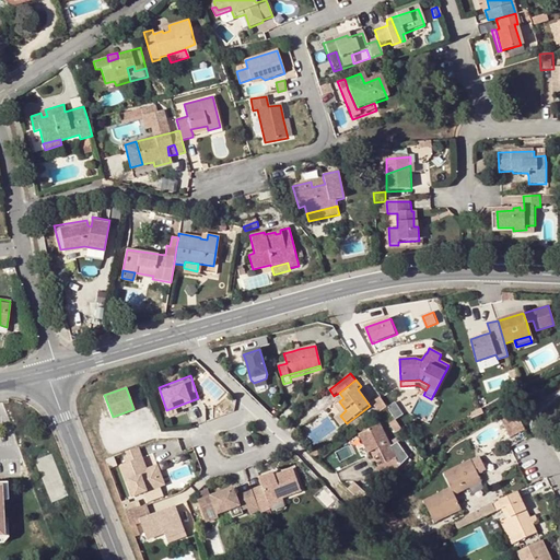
[(385,408),(378,398),(371,403),(378,412),(385,408)]
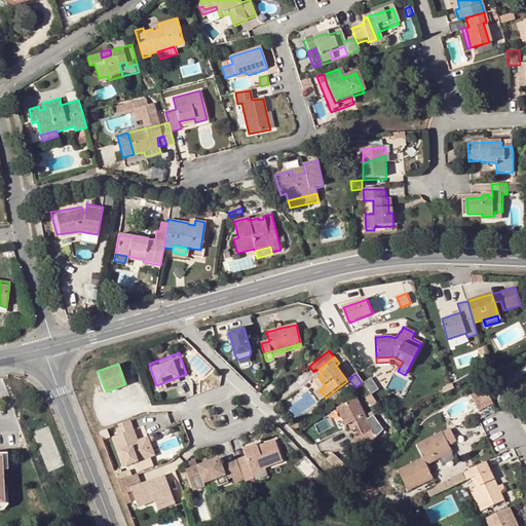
[(179,381),(178,377),(156,385),(159,392),(172,387),(172,384),(179,381)]
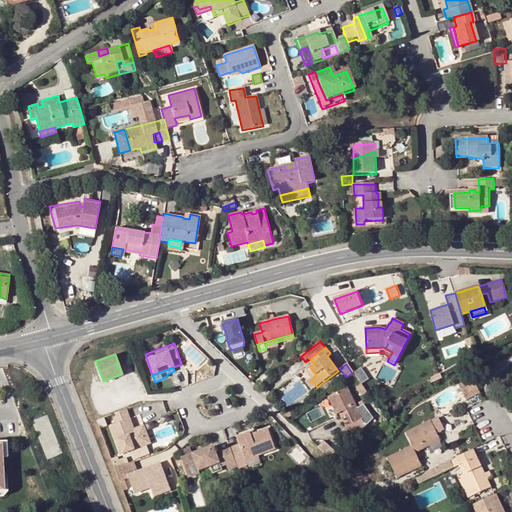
[(361,367),(354,372),(361,383),(369,378),(361,367)]
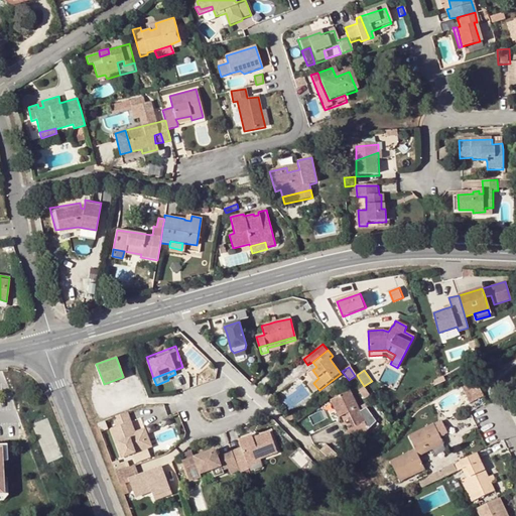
[(438,378),(429,382),(431,387),(440,383),(438,378)]
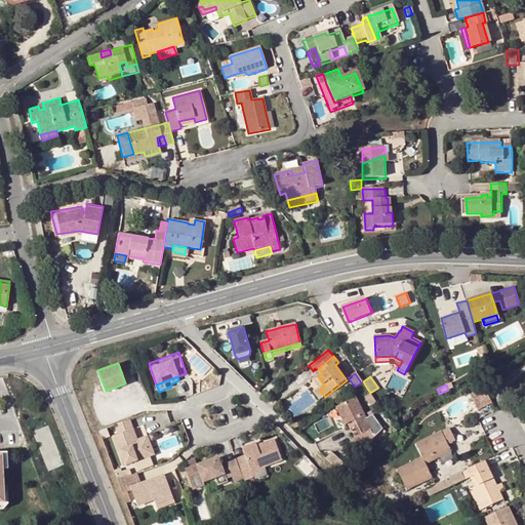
[(491,403),(484,387),(469,393),(477,410),(491,403)]
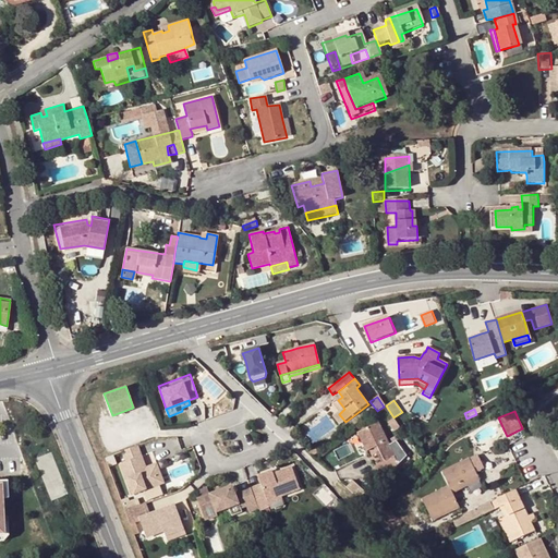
[(339,414),(335,417),(341,425),(346,422),(339,414)]
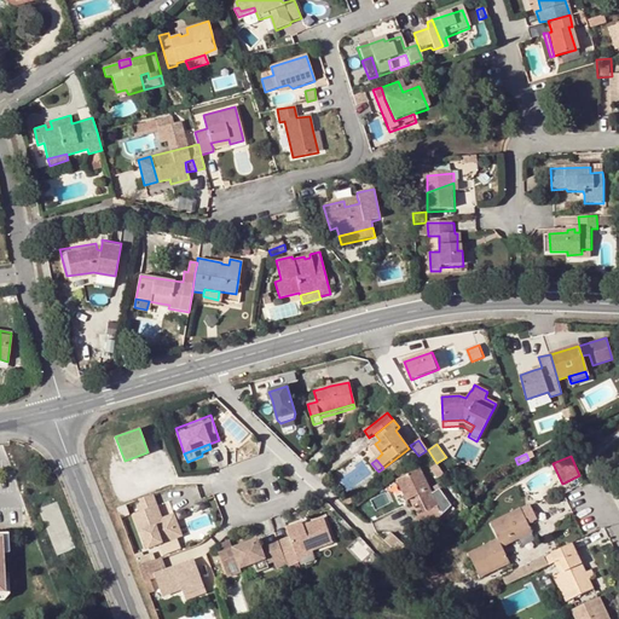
[(444,474),(437,463),(428,468),(435,479),(444,474)]
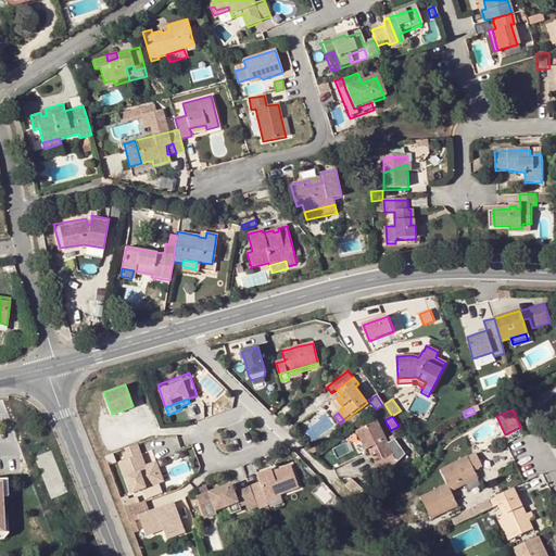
[(365,450),(374,445),(376,444),(383,459),(381,462),(386,470),(397,464),(377,421),(356,431),(365,450)]
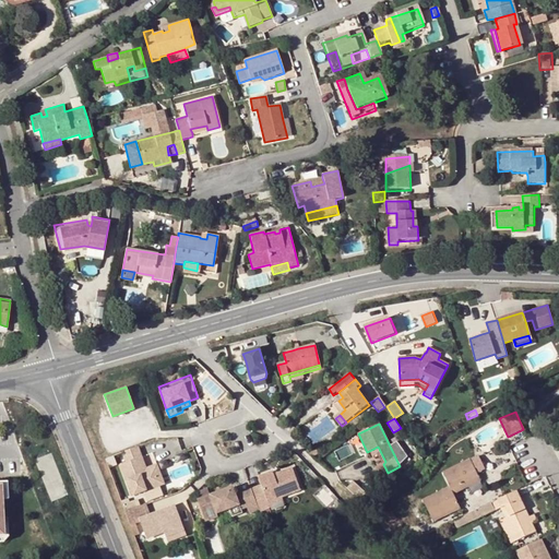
[(127,461),(120,464),(125,477),(144,473),(140,459),(143,456),(140,447),(123,452),(127,461)]
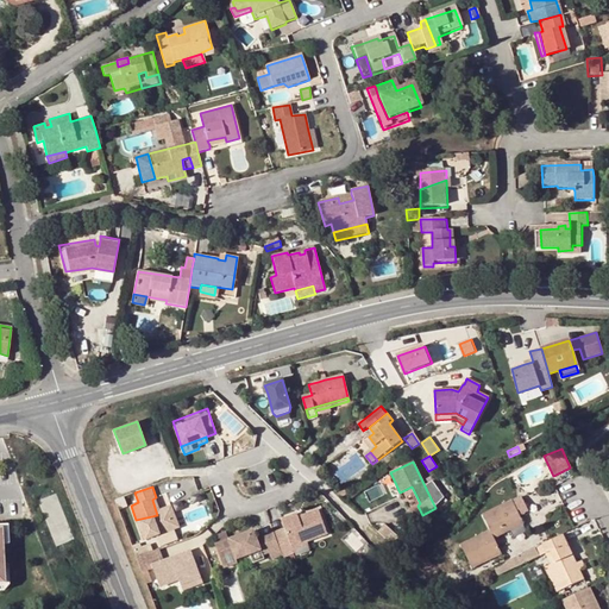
[(409,488),(418,506),(420,503),(412,487),(409,488)]
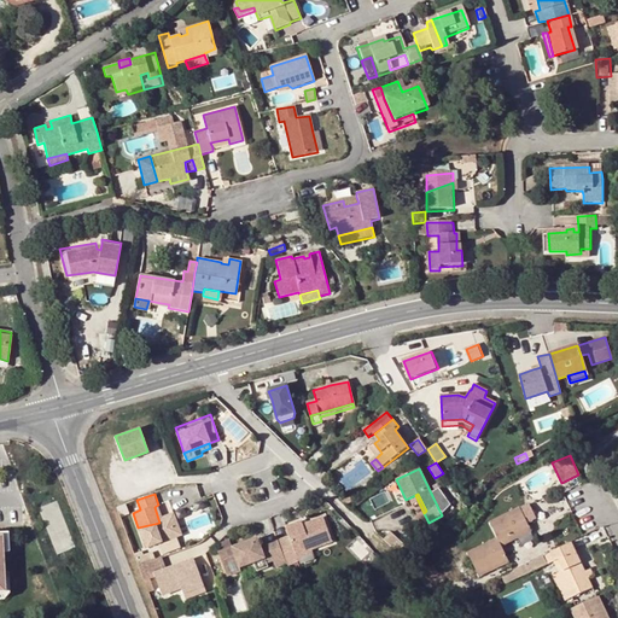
[(159,523),(164,520),(158,505),(155,507),(159,523)]
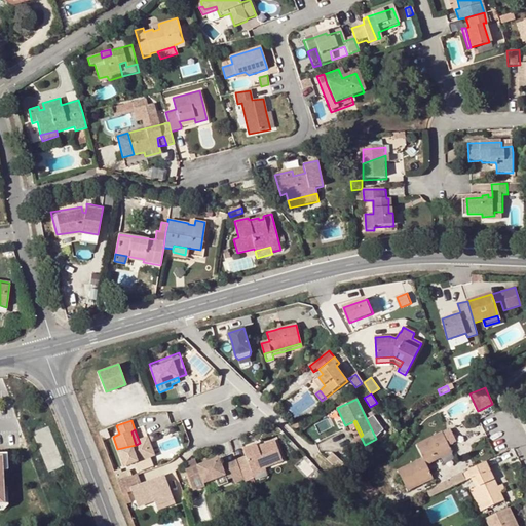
[(443,433),(417,445),(423,458),(398,471),(407,491),(433,479),(426,464),(452,452),(443,433)]
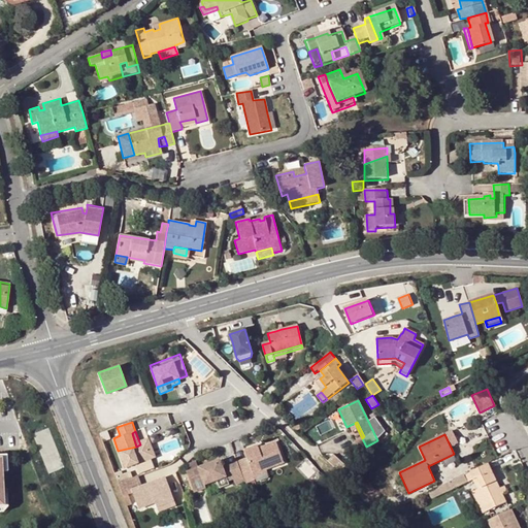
[(362,438),(354,441),(358,450),(366,447),(362,438)]
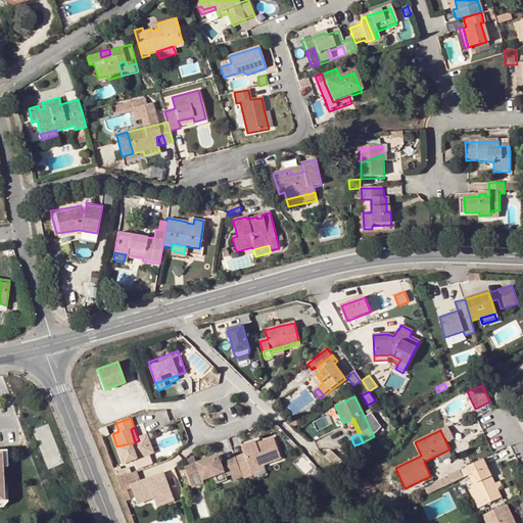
[(155,454),(149,437),(145,439),(150,455),(155,454)]
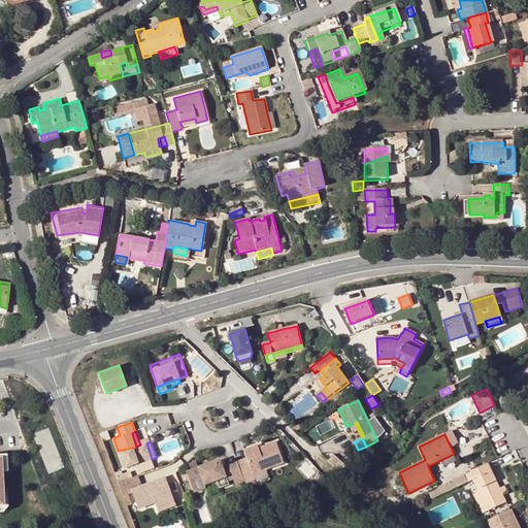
[(136,447),(118,451),(120,455),(123,454),(125,461),(122,462),(124,468),(127,467),(128,468),(152,459),(146,443),(140,444),(136,447)]
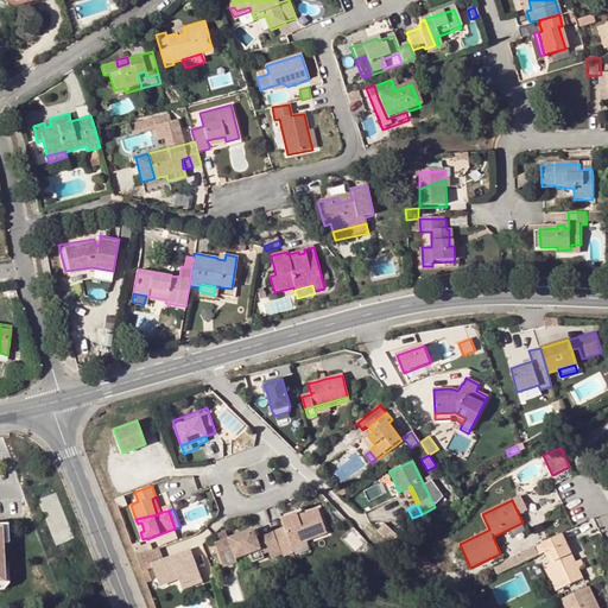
[(289,539),(278,543),(280,548),(283,556),(293,552),(293,549),(291,545),(306,540),(308,544),(309,546),(330,538),(321,514),(301,521),(298,515),(283,521),(289,539)]
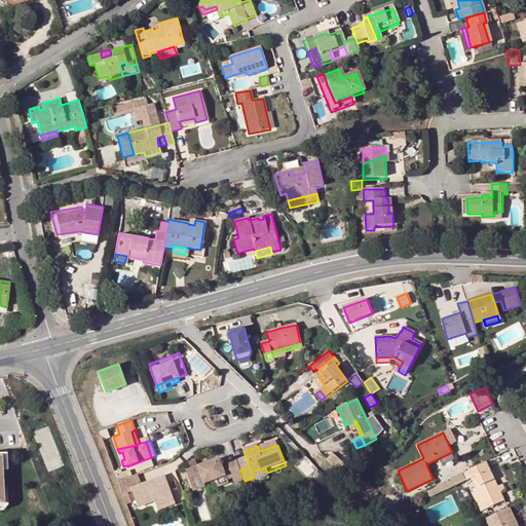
[(342,461),(331,450),(325,457),(337,468),(342,461)]
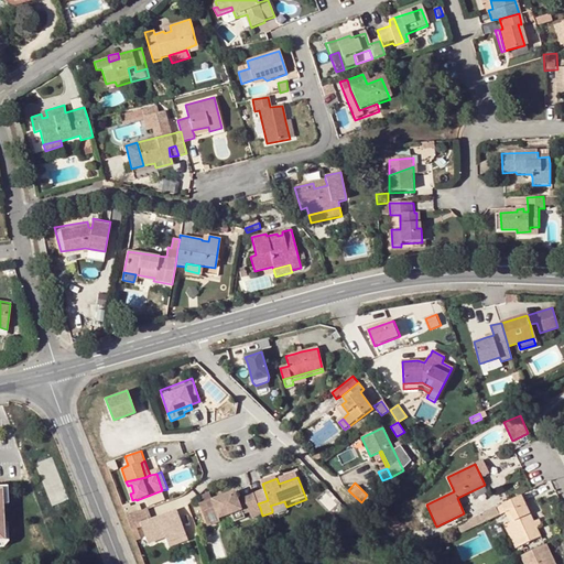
[(209,494),(196,498),(199,507),(213,501),(209,494)]
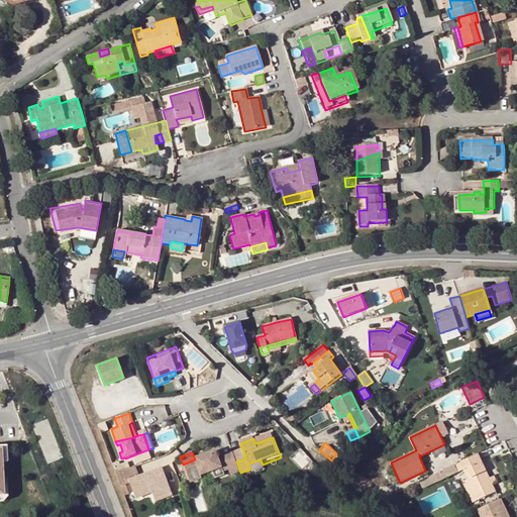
[(201,477),(213,473),(222,470),(222,468),(216,452),(195,459),(183,464),(189,482),(201,477)]
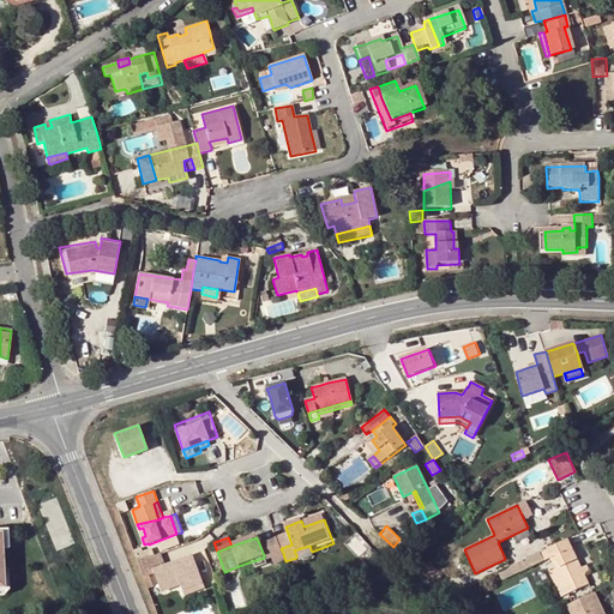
[(399,539),(393,547),(399,553),(407,546),(399,539)]
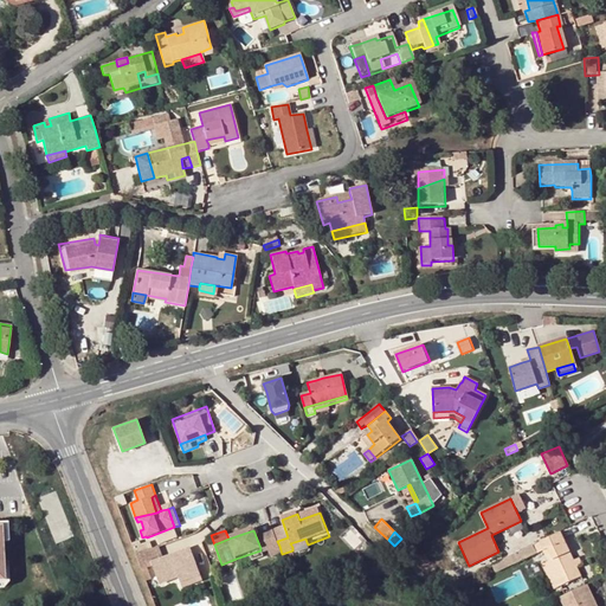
[(573,561),(560,533),(532,546),(535,555),(543,550),(547,549),(552,560),(548,561),(542,565),(554,590),(580,578),(577,567),(573,561)]
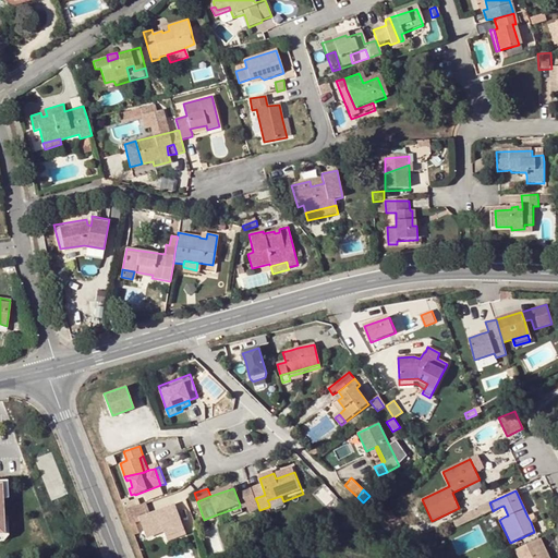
[(122,500),(126,511),(142,506),(138,498),(130,501),(128,498),(122,500)]
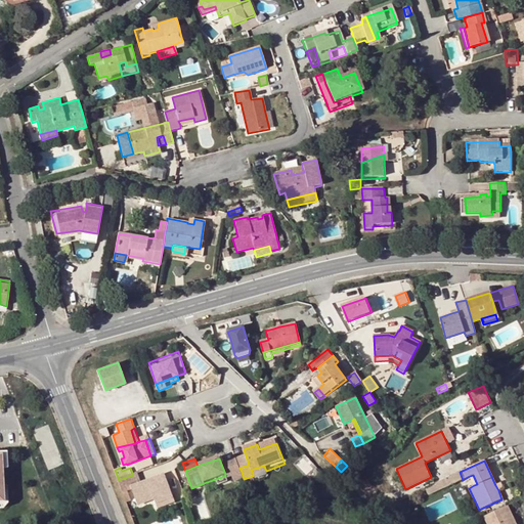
[(239,468),(225,474),(225,476),(216,479),(217,483),(232,478),(231,476),(242,472),(239,468)]
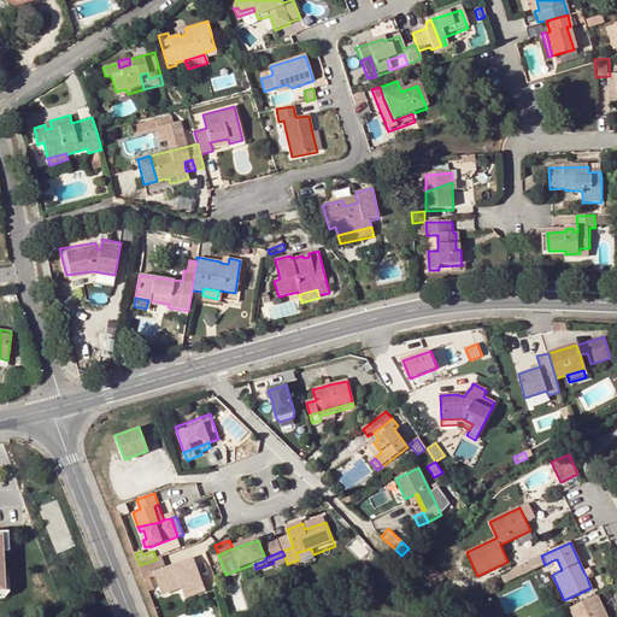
[(276,569),(287,564),(285,556),(272,560),(274,563),(276,569)]
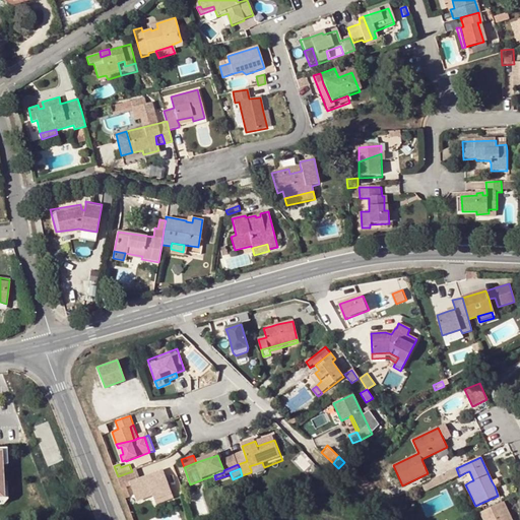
[(140,479),(136,469),(132,471),(118,476),(123,489),(126,498),(130,497),(126,488),(132,485),(131,482),(140,479)]
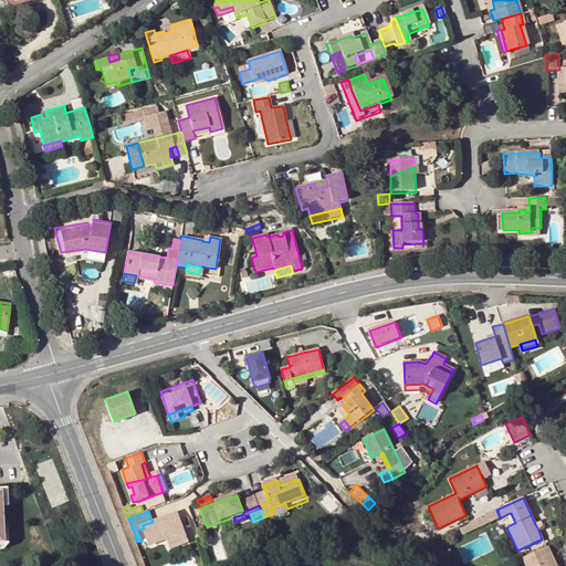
[(144,528),(148,538),(150,546),(169,541),(170,544),(188,537),(179,512),(168,516),(169,521),(164,523),(161,519),(153,522),(143,525),(144,528)]
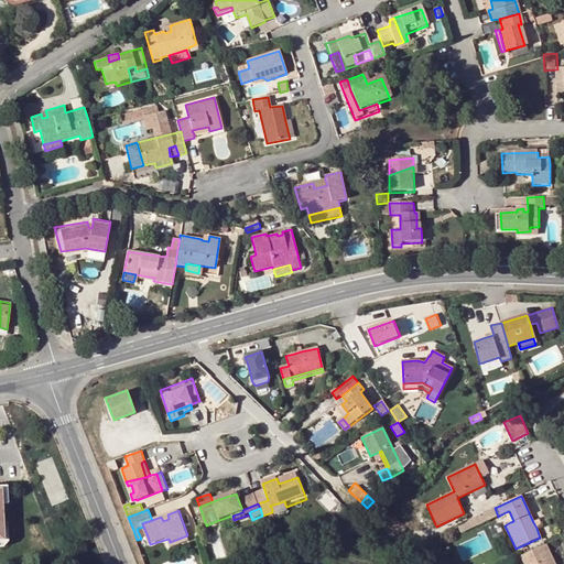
[(488,520),(484,513),(457,525),(462,533),(488,520)]
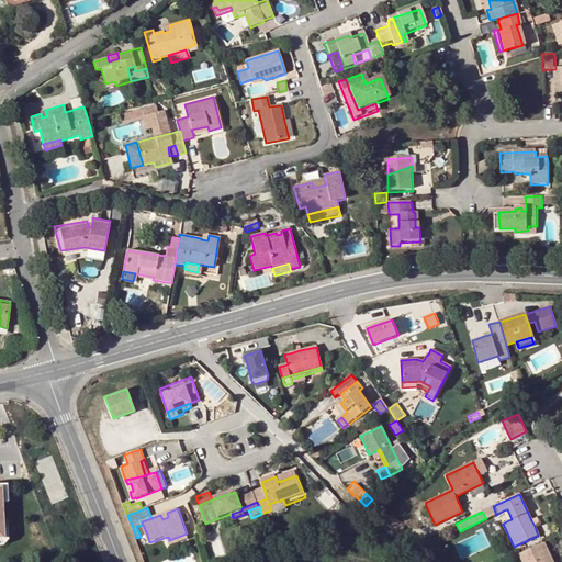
[(189,539),(187,534),(169,540),(171,546),(189,539)]
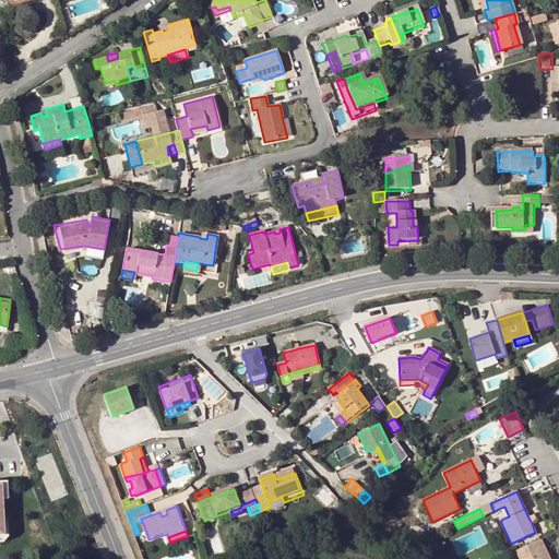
[(550,558),(542,539),(515,552),(519,558),(550,558)]
